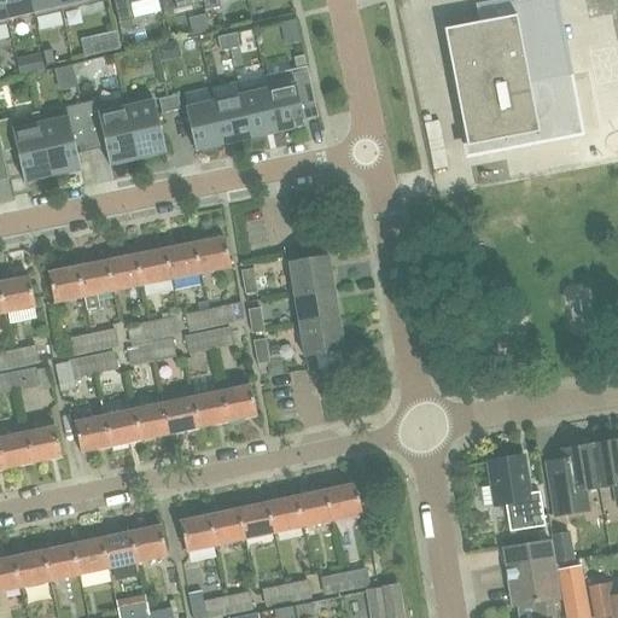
[(9,18),(33,13),(34,12),(30,0),(1,0),(7,18),(9,18)]
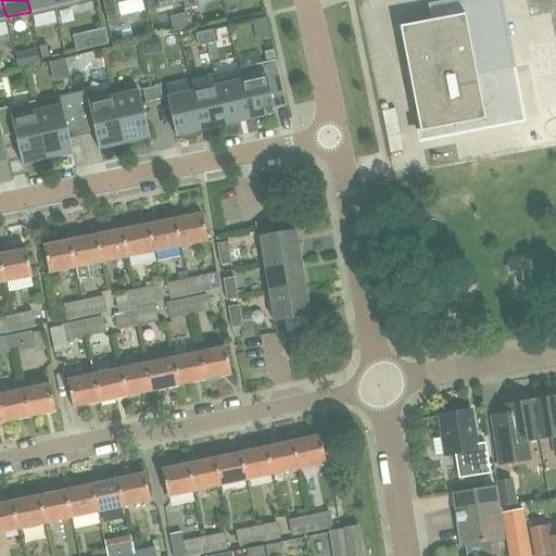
[(30,16),(55,11),(52,0),(27,0),(30,11),(29,12),(30,16)]
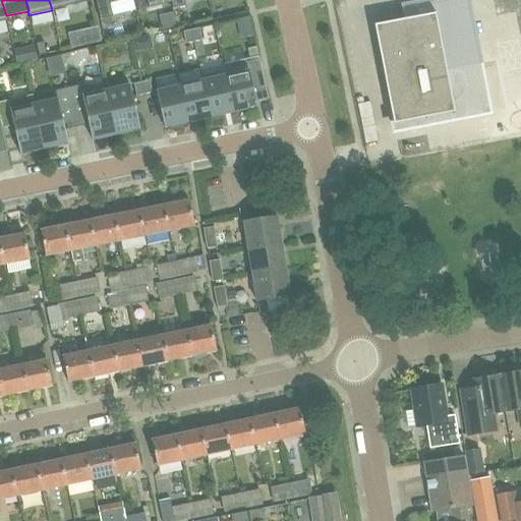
[(91,0),(49,0),(52,10),(91,1),(91,0)]
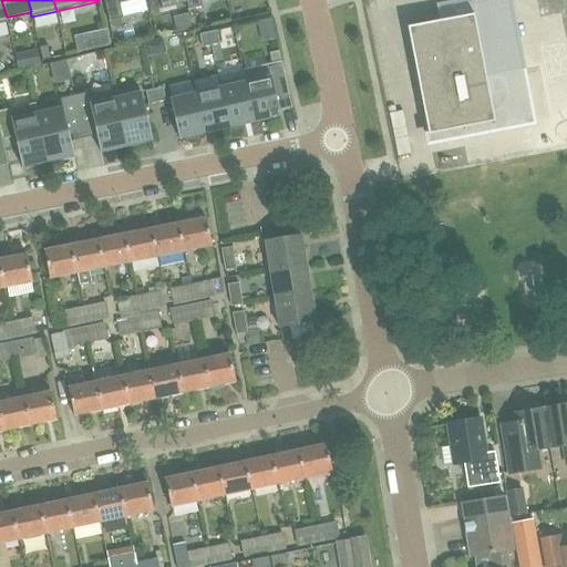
[(120,3),(136,0),(103,0),(109,21),(123,18),(120,3)]
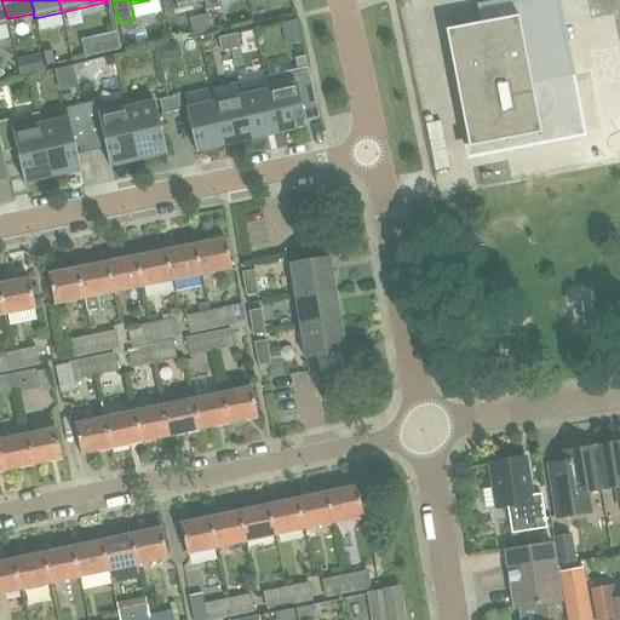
[(139,7),(144,24),(170,17),(165,0),(139,7)]
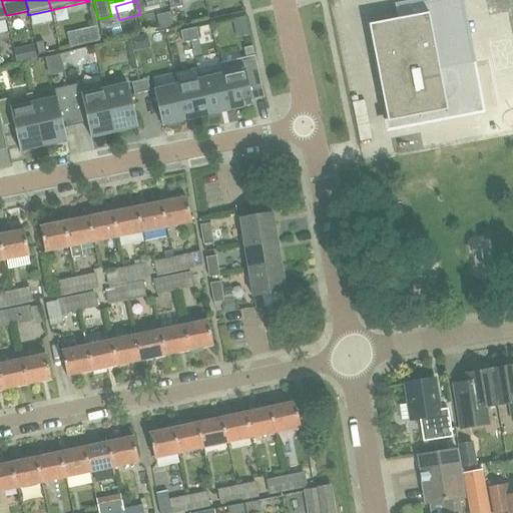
[(167,0),(168,2),(170,9),(182,6),(180,0),(167,0)]
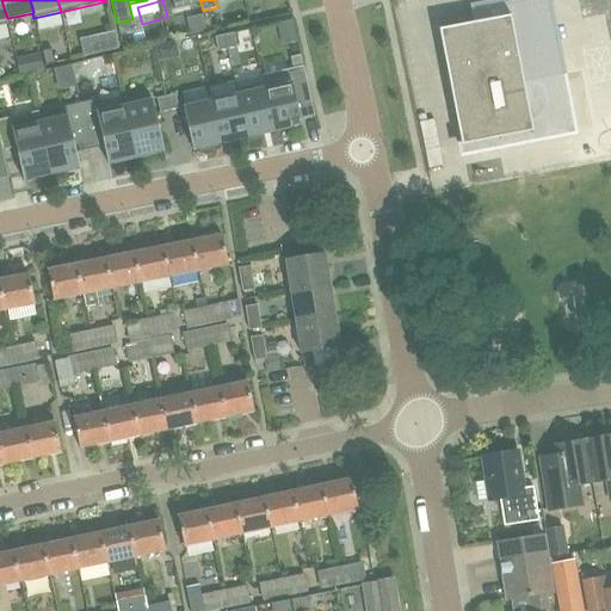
[(479,23),(475,23),(439,30),(462,150),(498,143),(498,139),(531,133),(532,136),(568,129),(543,0),(534,0),(504,6),(506,18),(494,30),(492,28),(489,26),(487,25),(485,24),(482,23),(479,23)]
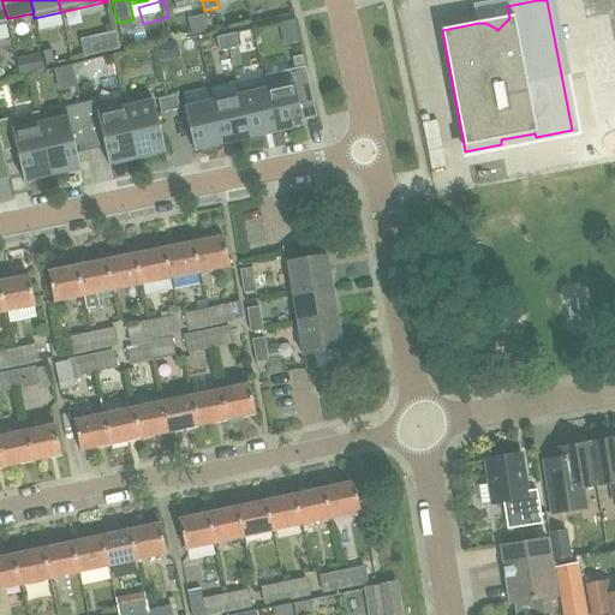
[(614,28),(592,31),(597,60),(614,57),(614,28)]
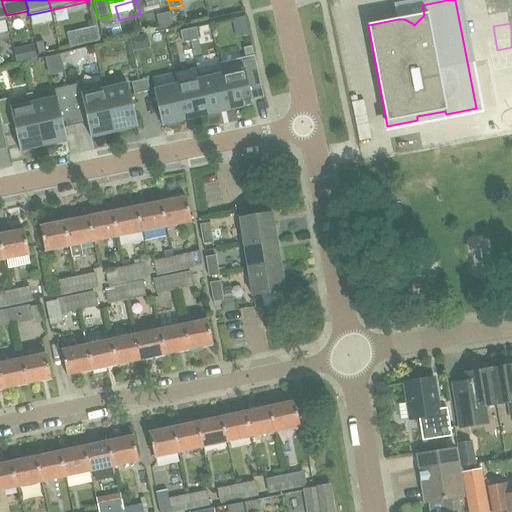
[(95,27),(84,30),(87,42),(98,39),(95,27)]
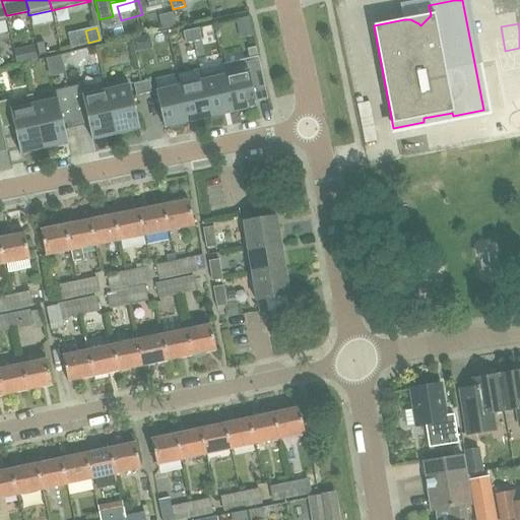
[(201,40),(198,28),(191,30),(194,42),(201,40)]
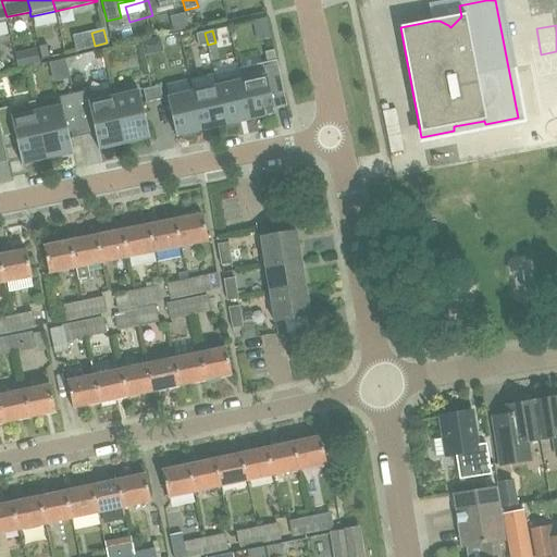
[(208,45),(205,33),(197,35),(199,47),(208,45)]
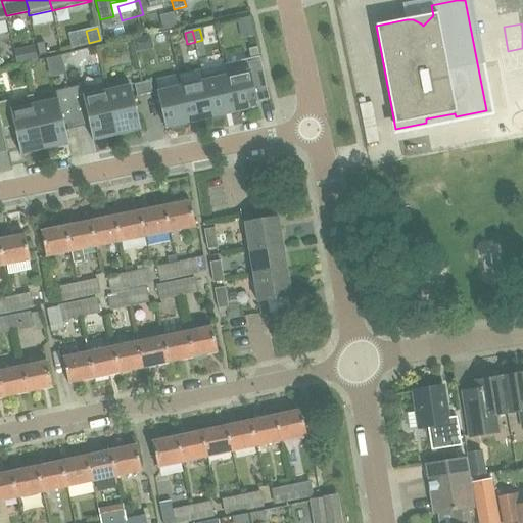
[(47,54),(44,42),(36,44),(39,56),(47,54)]
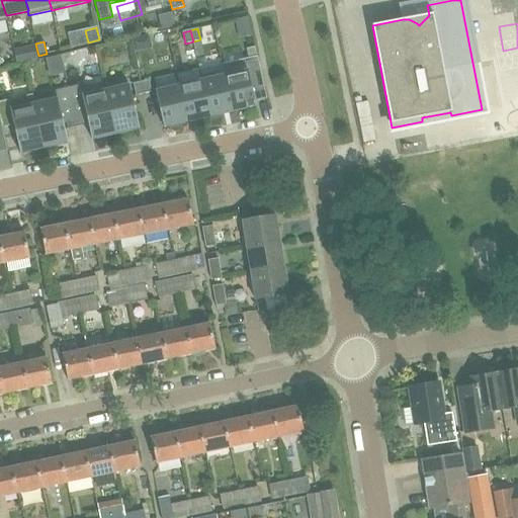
[(27,62),(24,51),(15,53),(18,65),(27,62)]
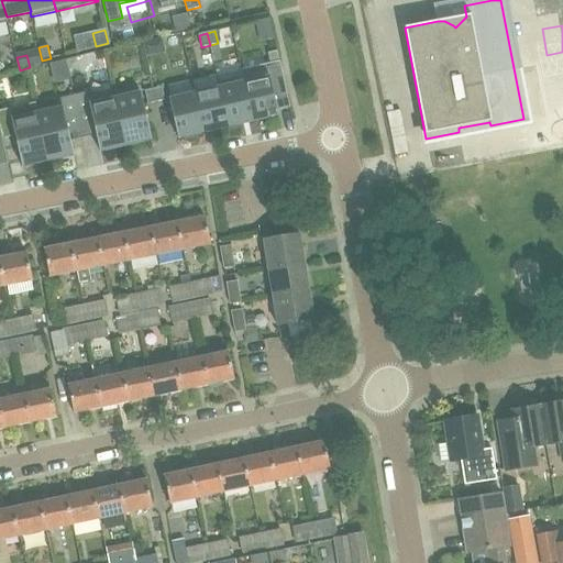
[(287,95),(282,68),(268,70),(274,97),(287,95)]
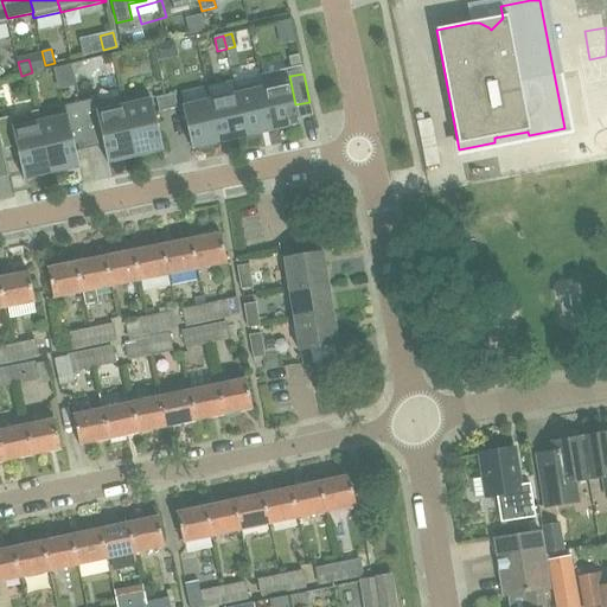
[(289,76),(262,83),(273,132),(300,125),(295,104),(289,76)]
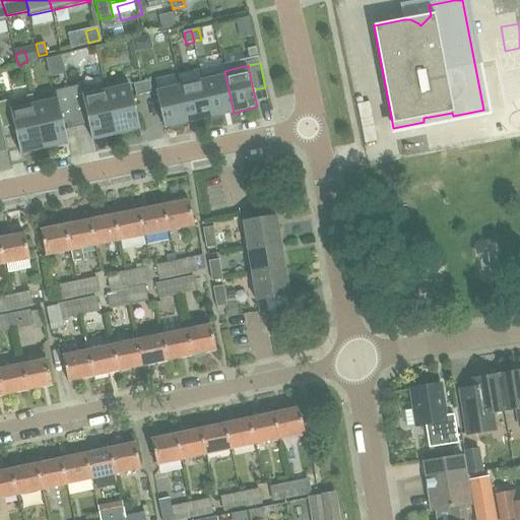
[(211,118),(234,113),(224,71),(200,76),(201,81),(202,80),(211,118)]
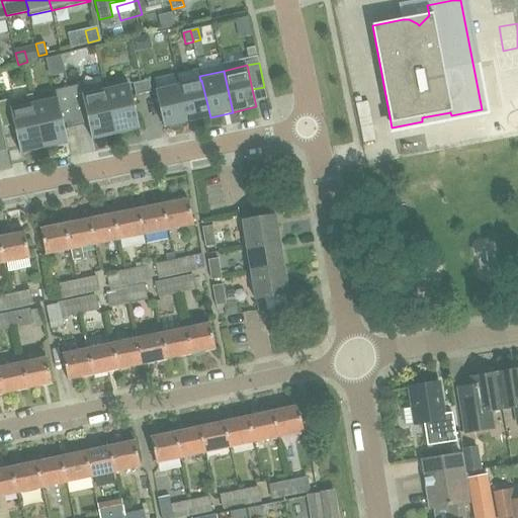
[(179,86),(187,122),(210,117),(201,80),(200,81),(179,86)]
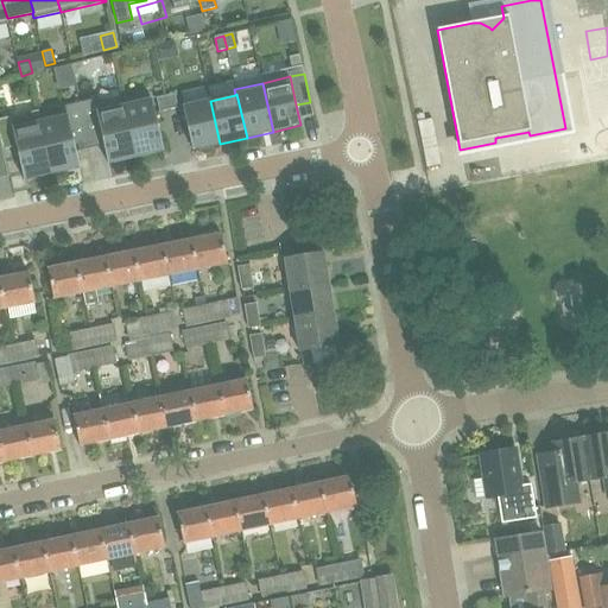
[(169,109),(177,108),(175,95),(166,96),(169,109)]
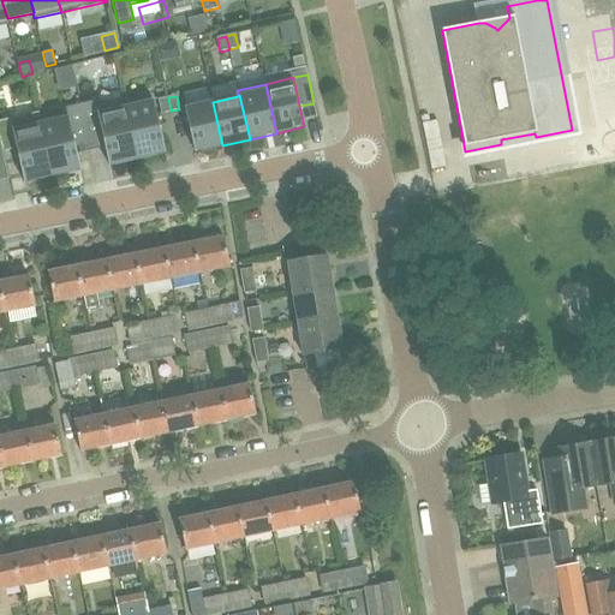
[(171,111),(168,97),(159,100),(161,113),(171,111)]
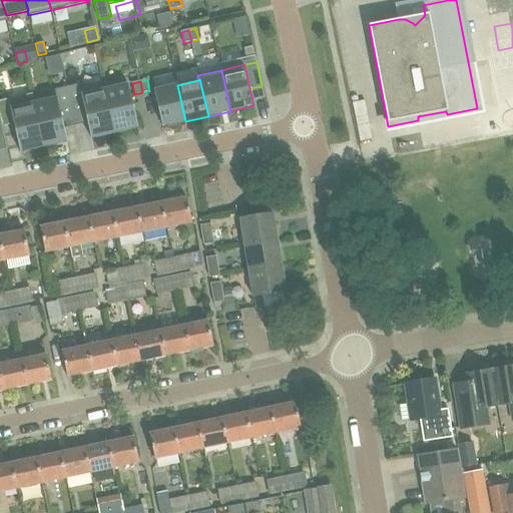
[(128,84),(104,89),(114,133),(138,128),(128,84)]
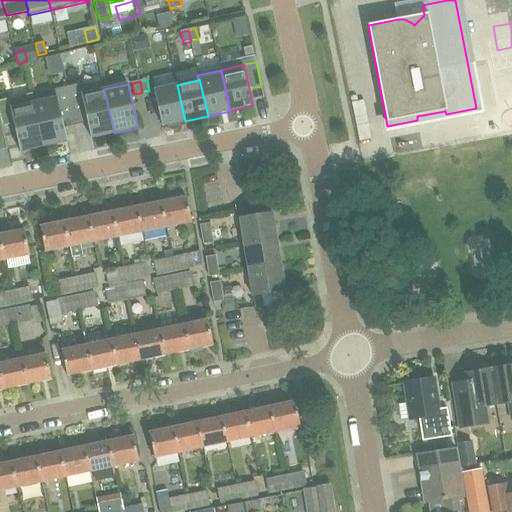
[(162,126),(185,121),(177,85),(154,90),(162,126)]
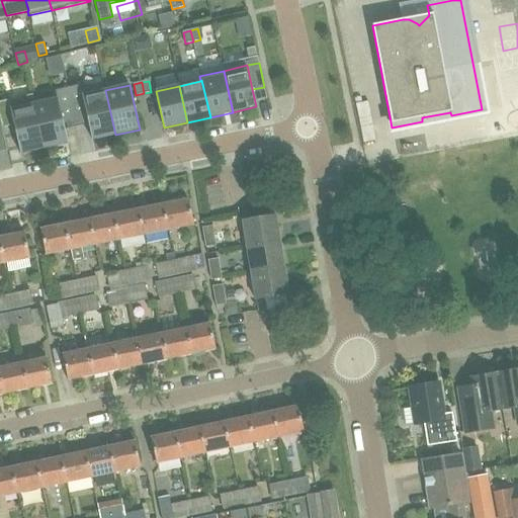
[(92,140),(115,135),(105,90),(82,95),(92,140)]
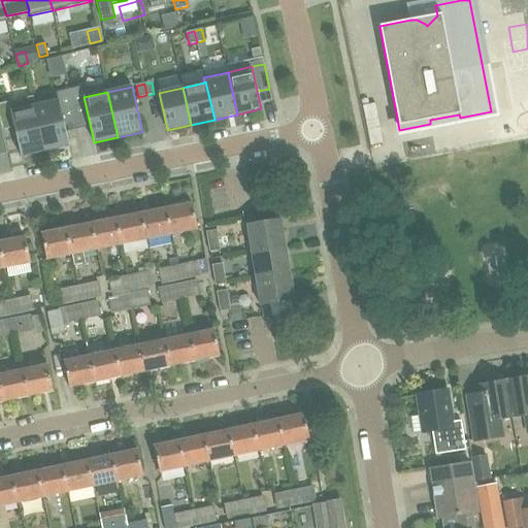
[(0,121),(0,123),(2,130),(14,128),(21,157),(45,152),(35,106),(36,105),(34,96),(0,103),(0,121)]
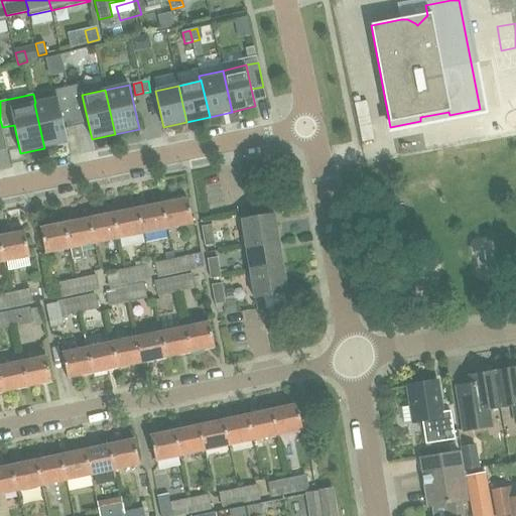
[(57,98),(35,103),(34,104),(44,148),(68,142),(57,98)]
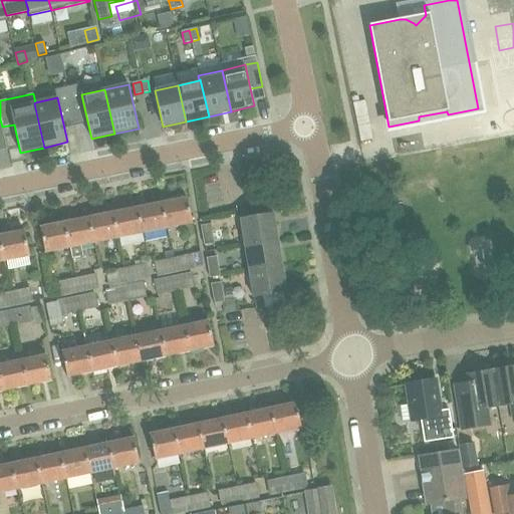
[(162,125),(159,109),(144,111),(147,129),(162,125)]
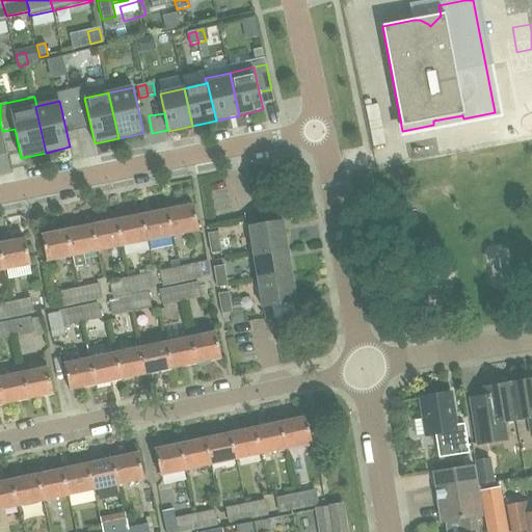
[(194,206),(168,211),(174,237),(200,232),(194,206)]
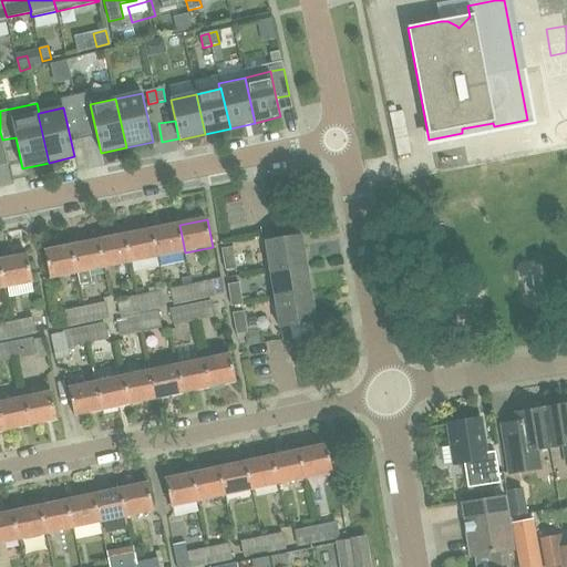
[(179,225),(153,229),(158,258),(185,253),(179,225)]
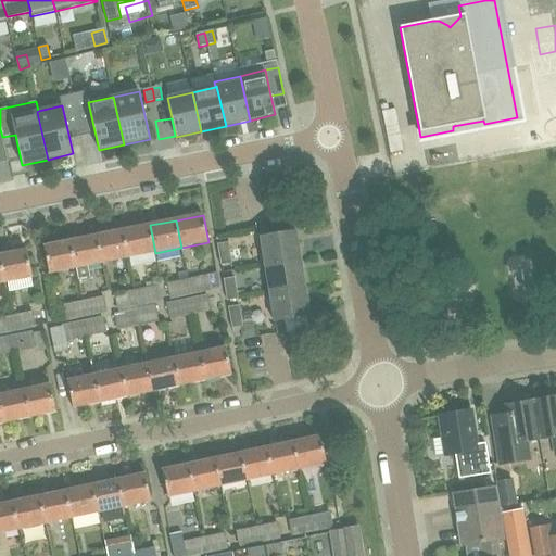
[(150,225),(123,230),(128,258),(155,253),(150,225)]
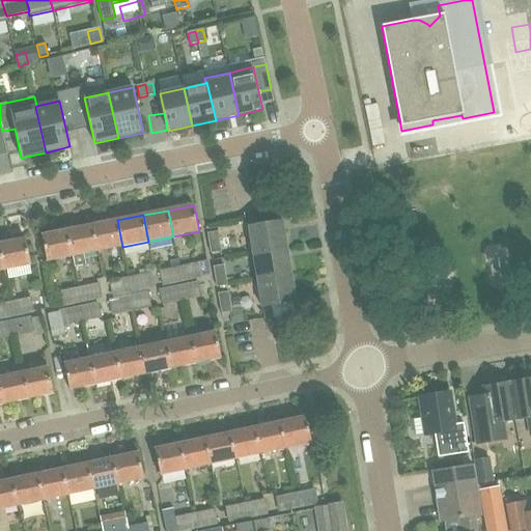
[(117,220),(92,225),(98,251),(122,247),(117,220)]
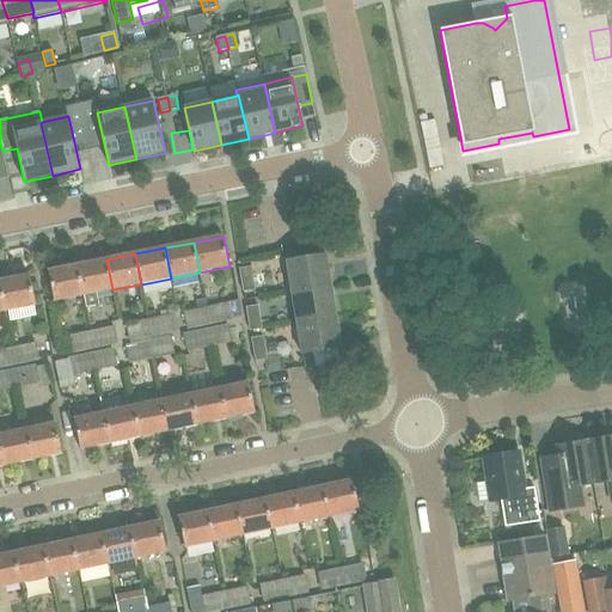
[(291,293),(331,286),(326,256),(286,262),(291,293)]
